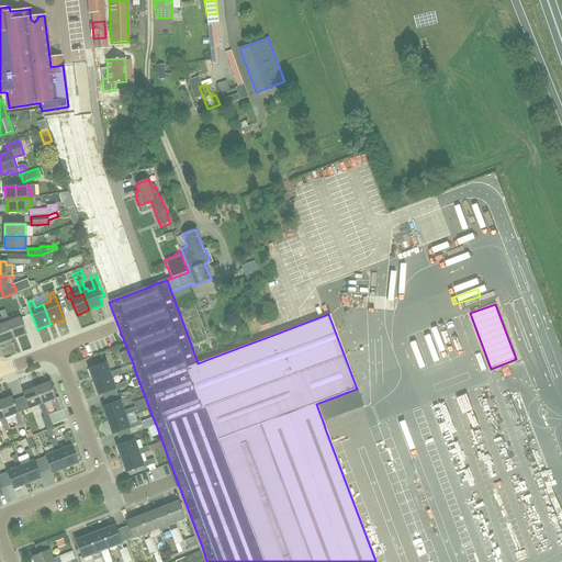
[(18,318),(10,322),(4,310),(0,311),(2,316),(4,324),(11,339),(24,335),(18,318)]
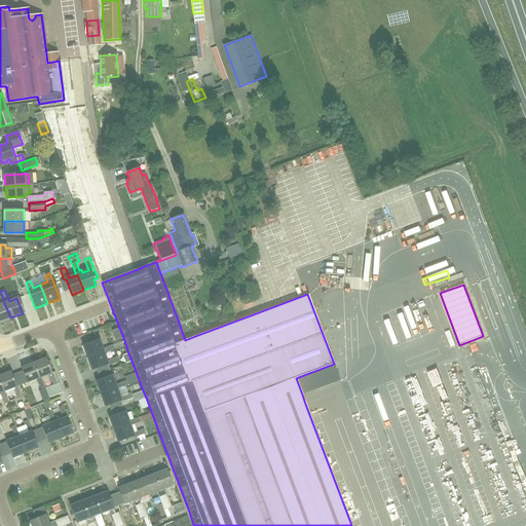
[(2,296),(0,296),(0,322),(10,317),(4,303),(2,296)]
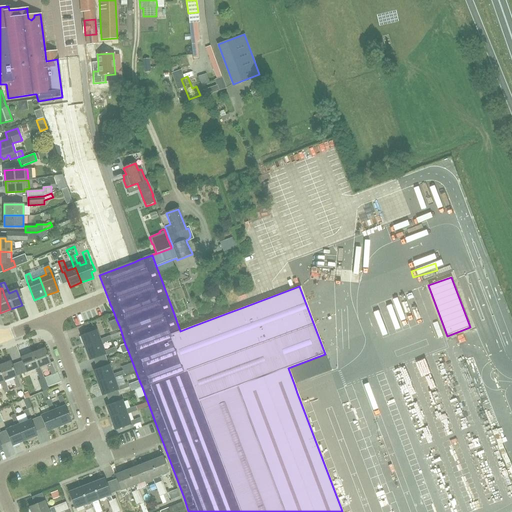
[(81,336),(85,348),(111,339),(110,336),(99,340),(96,331),(81,336)]
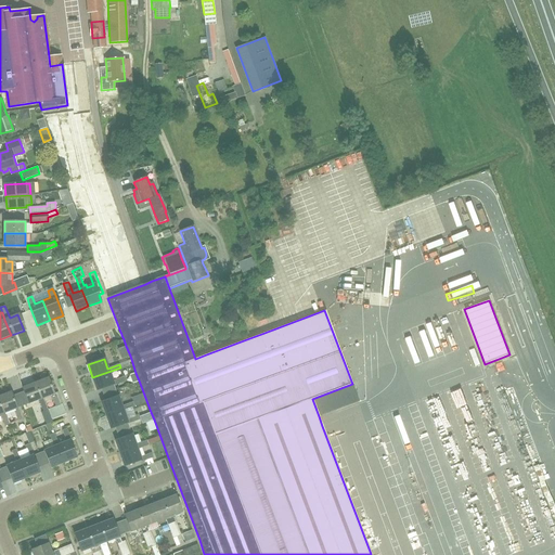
[(120,368),(92,377),(98,390),(114,385),(114,386),(126,382),(124,376),(113,381),(110,373),(121,369),(120,368)]
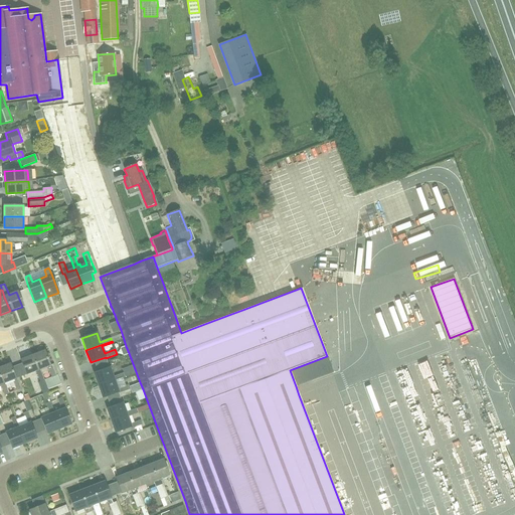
[(44,350),(32,355),(38,370),(40,370),(47,367),(51,377),(57,375),(53,364),(49,365),(44,350)]
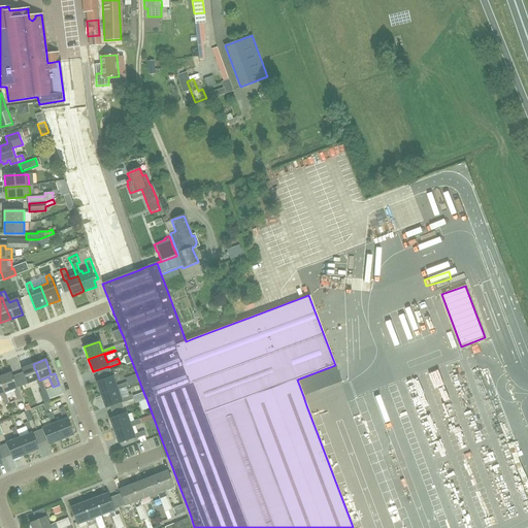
[(39,380),(33,364),(21,368),(27,385),(37,381),(41,392),(45,390),(41,380),(39,380)]
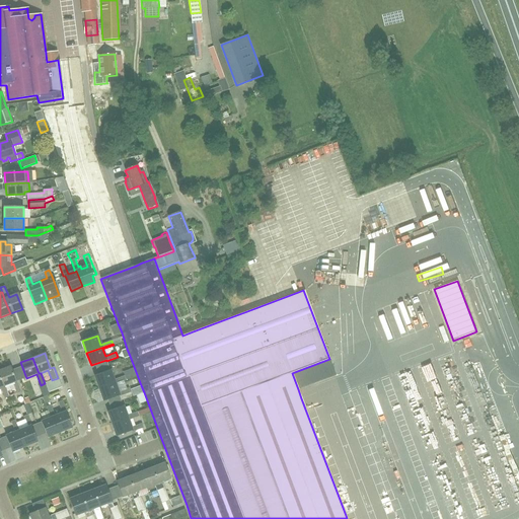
[(10,366),(0,370),(0,375),(6,392),(15,388),(17,393),(22,391),(17,381),(16,381),(12,370),(10,366)]
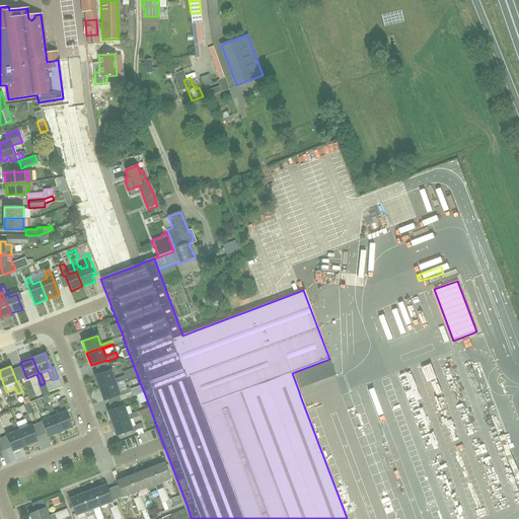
[(110,370),(94,376),(99,389),(126,380),(125,376),(114,379),(112,372),(122,369),(122,368),(110,372),(110,370)]
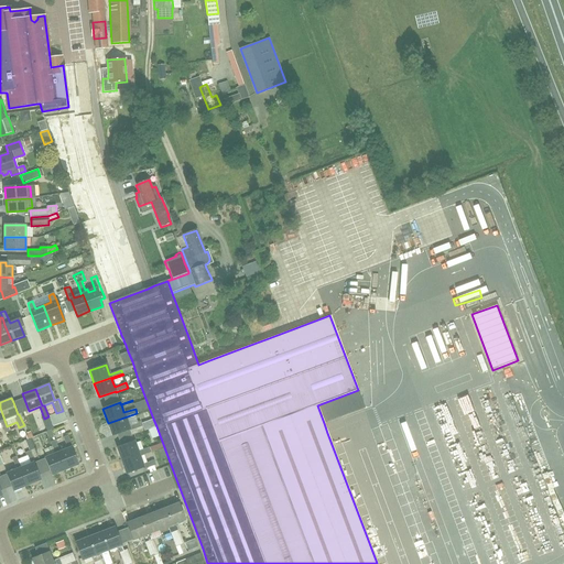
[(0,408),(0,421),(1,421),(6,433),(9,431),(7,426),(0,408)]
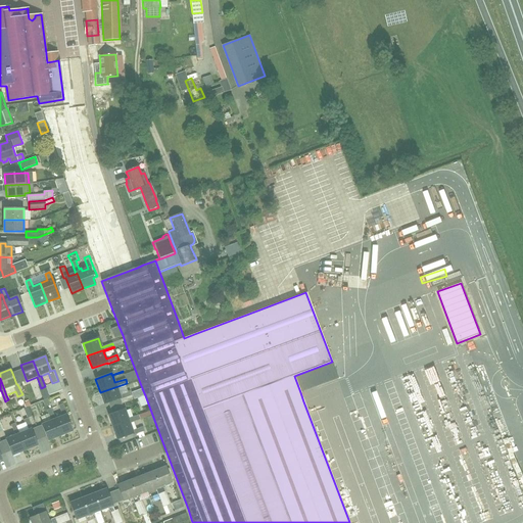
[(127,383),(100,392),(105,405),(121,398),(121,399),(132,395),(130,391),(120,395),(116,387),(127,383)]
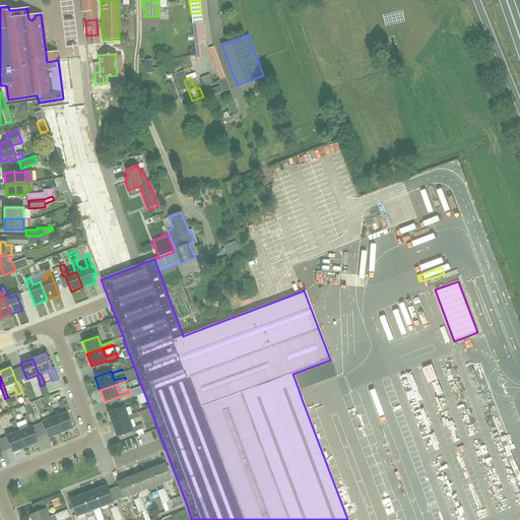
[(141,386),(130,390),(133,397),(144,393),(141,386)]
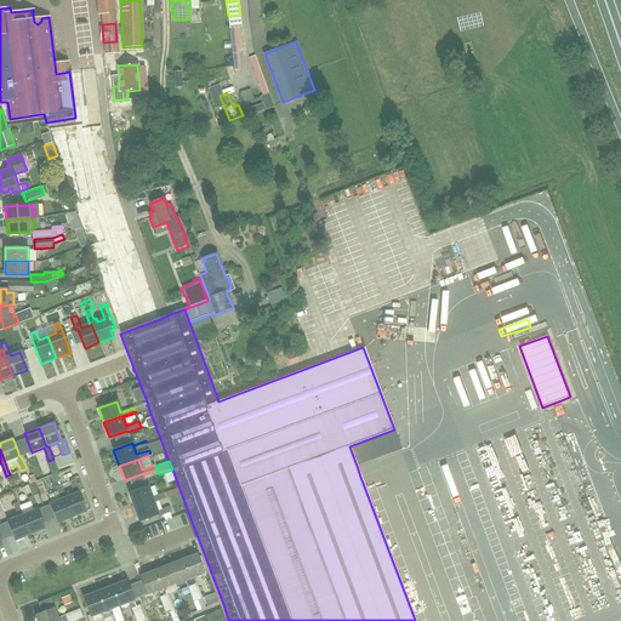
[(603,472),(587,478),(592,488),(607,482),(603,472)]
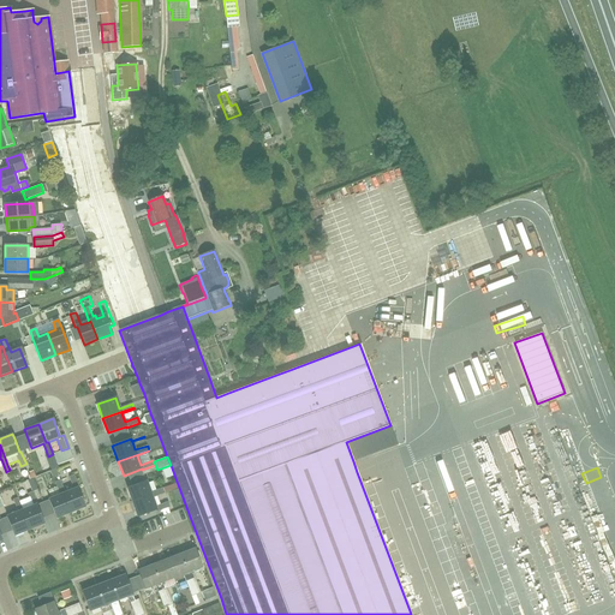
[(79,488),(75,475),(69,477),(73,490),(65,494),(63,495),(70,512),(84,506),(77,489),(79,488)]
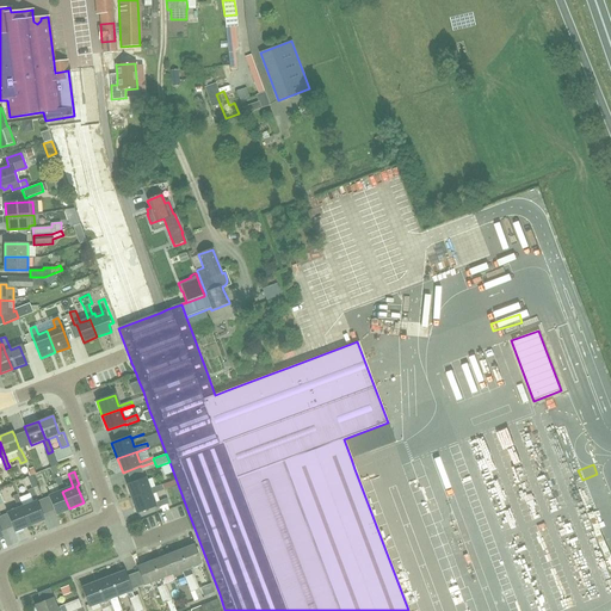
[(436,477),(438,487),(448,485),(444,475),(436,477)]
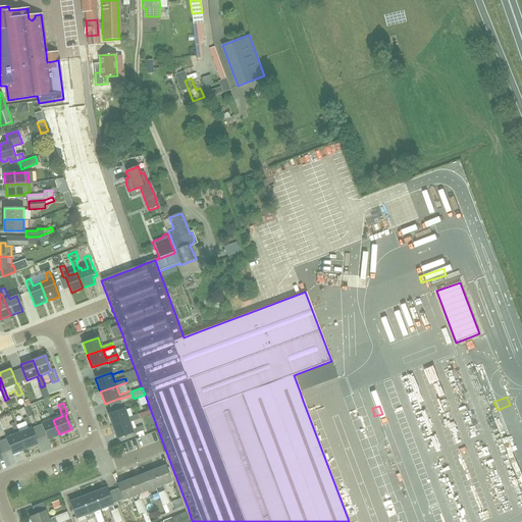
[(55,419),(51,408),(47,410),(51,421),(41,424),(47,439),(59,434),(53,420),(55,419)]
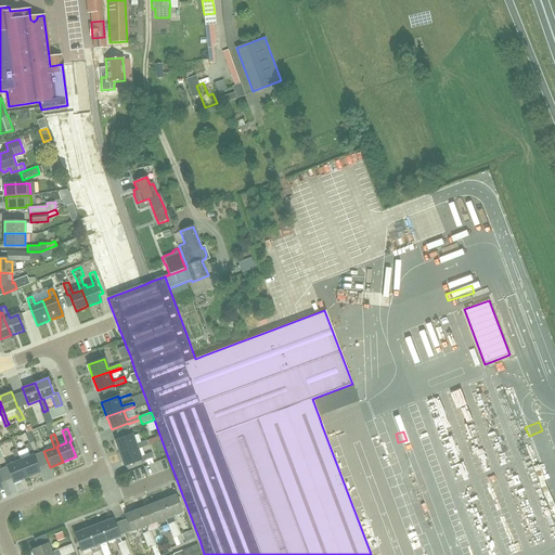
[(119,439),(115,440),(120,454),(138,449),(149,444),(147,440),(136,444),(132,434),(131,435),(119,439)]
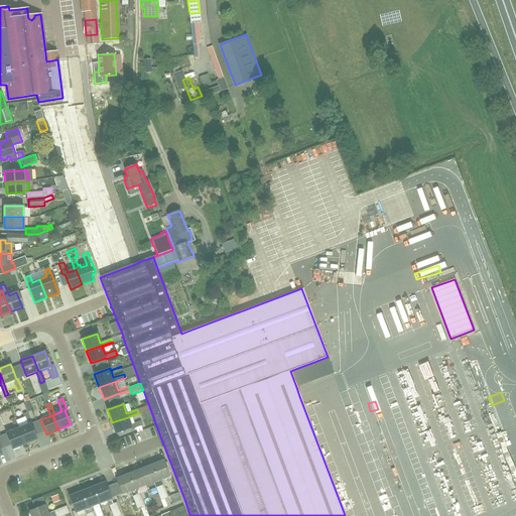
[(19,428),(25,443),(36,438),(30,423),(31,423),(27,412),(23,414),(27,425),(19,428)]
